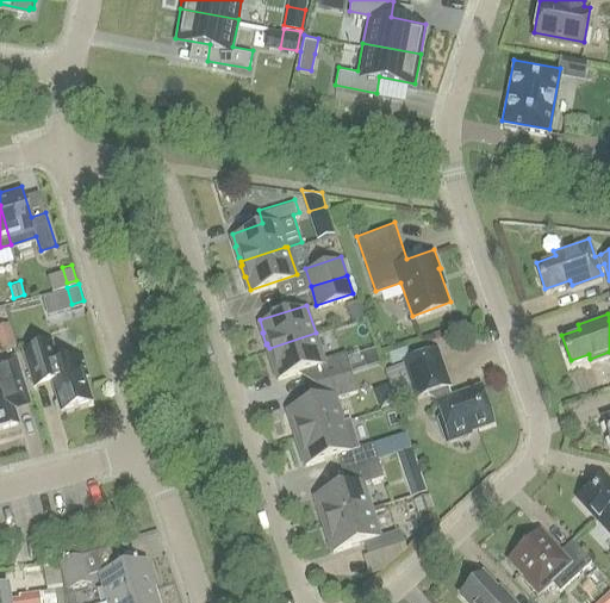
[(11,328),(0,331),(0,341),(1,346),(16,342),(11,328)]
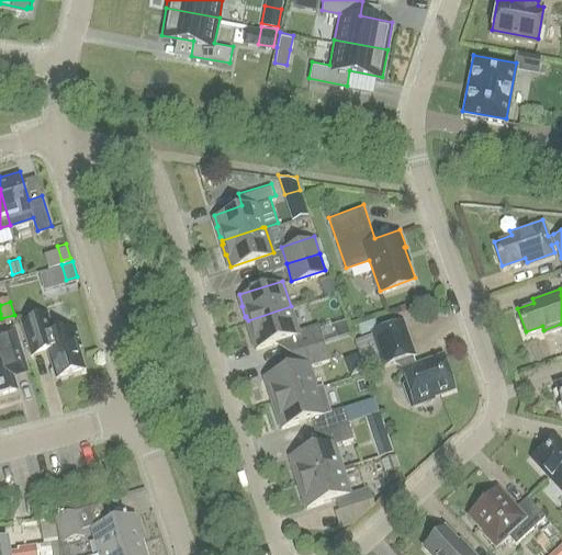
[(256,346),(285,336),(291,350),(324,339),(318,321),(298,328),(291,306),(248,320),(249,324),(247,324),(250,335),(253,333),(256,346)]
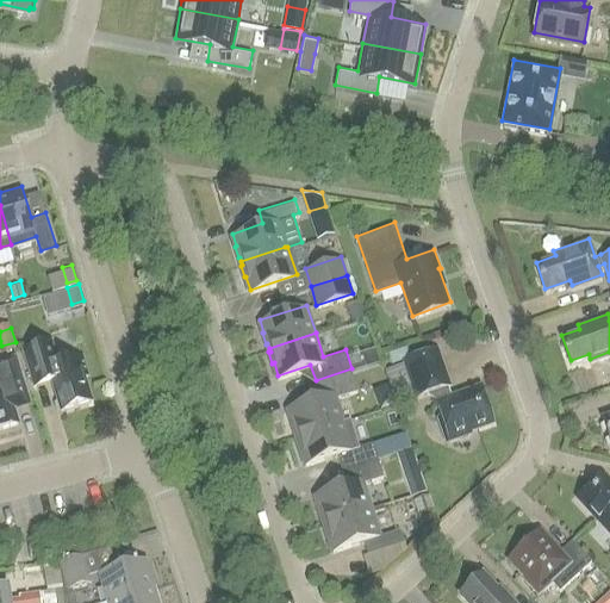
[(51,339),(24,347),(32,374),(35,383),(51,377),(61,406),(91,398),(83,372),(88,371),(82,352),(57,359),(51,339)]
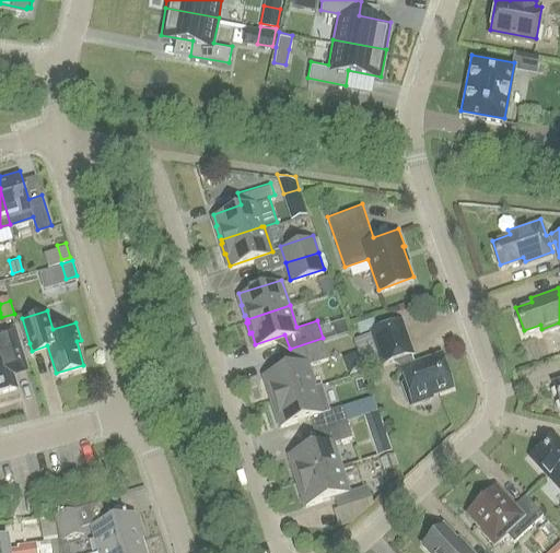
[(372,329),(383,362),(393,359),(411,352),(412,352),(400,318),(372,329)]
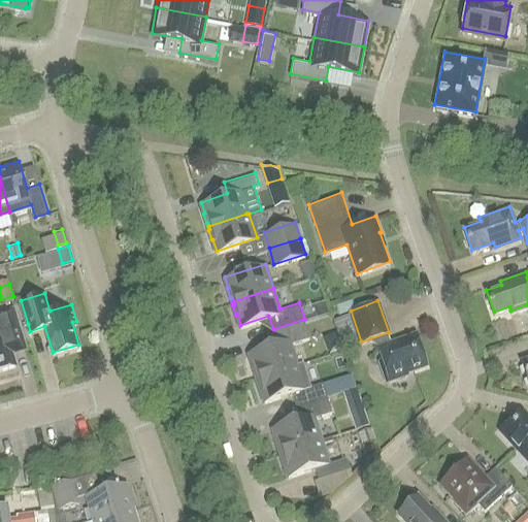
[(0,367),(15,363),(12,351),(26,347),(22,331),(13,306),(0,310),(0,367)]
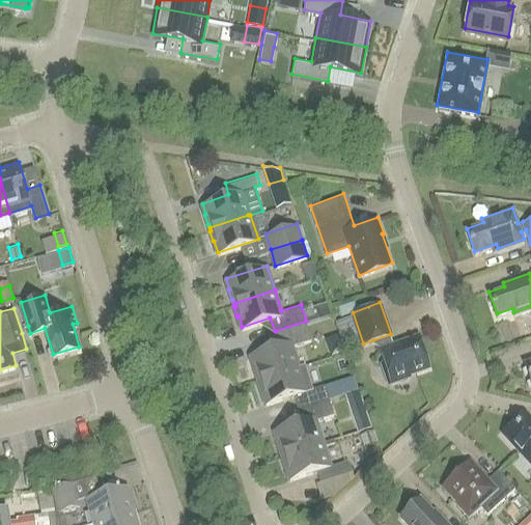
[(362,340),(353,312),(335,318),(344,347),(362,340)]
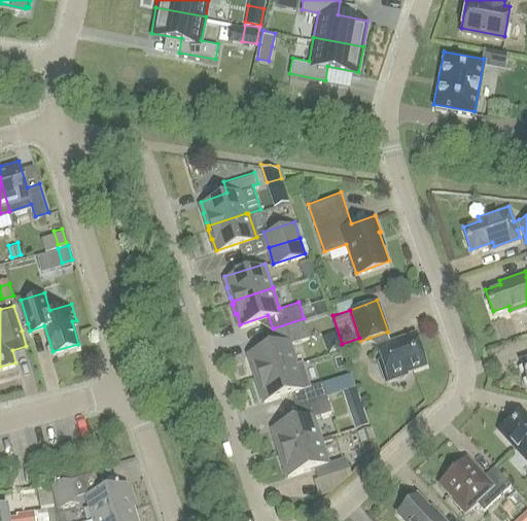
[(277,342),(248,350),(252,361),(250,362),(253,372),(255,372),(256,375),(296,361),(289,341),(309,335),(304,318),(273,328),(277,342)]
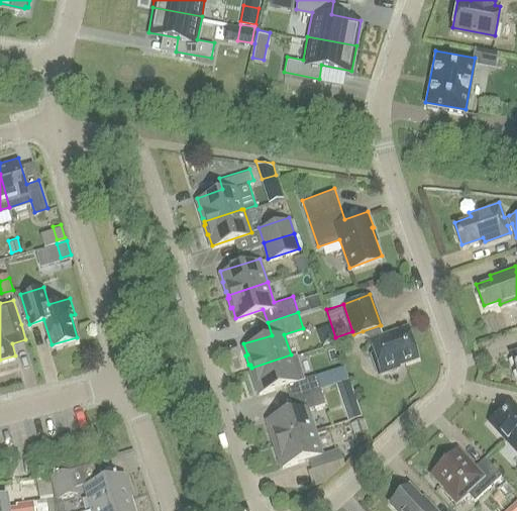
[(380,325),(363,331),(370,338),(374,349),(372,353),(375,363),(379,364),(380,369),(385,367),(389,368),(397,365),(399,362),(418,354),(408,325),(383,334),(380,325)]
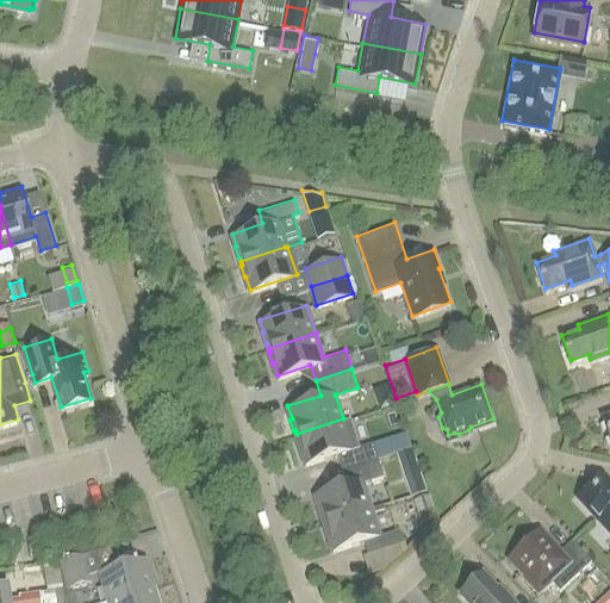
[(400,420),(396,403),(381,408),(386,424),(400,420)]
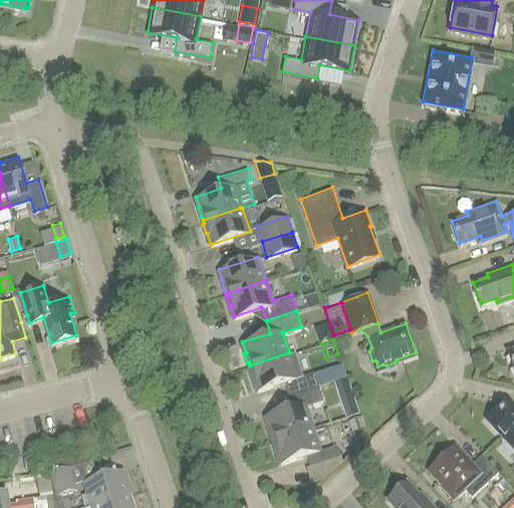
[(288,394),(311,386),(318,384),(314,370),(296,376),(289,352),(250,365),(251,368),(249,369),(252,378),(254,378),(257,389),(284,381),(288,394)]
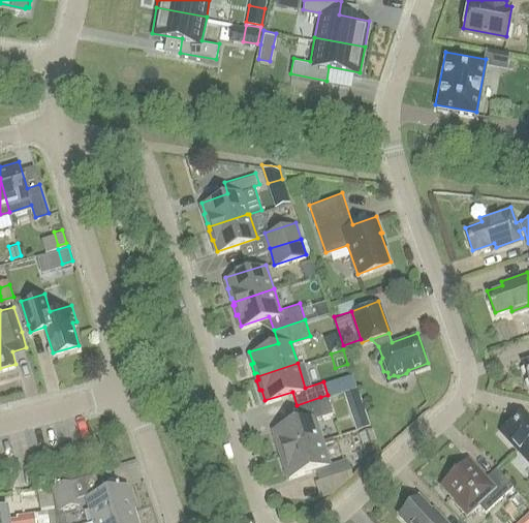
[(358,386),(343,390),(346,398),(360,394),(358,386)]
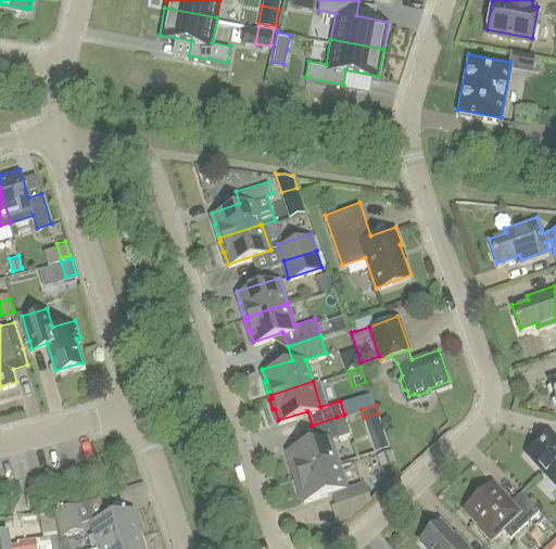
[(344,415),(337,417),(312,425),(316,438),(287,448),(291,459),(289,460),(292,470),(294,470),(295,473),(338,460),(330,437),(350,431),(344,415)]
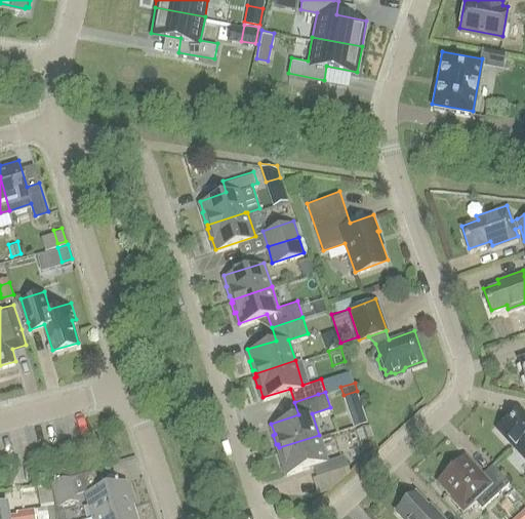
[(364,416),(360,404),(347,409),(351,421),(364,416)]
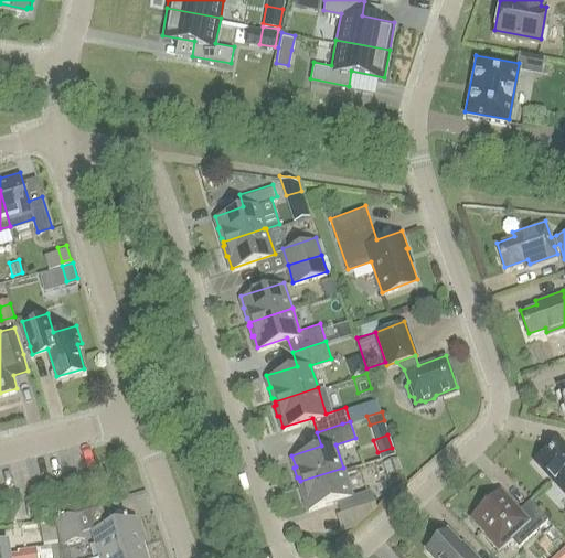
[(564,443),(558,437),(535,458),(564,489),(564,443)]
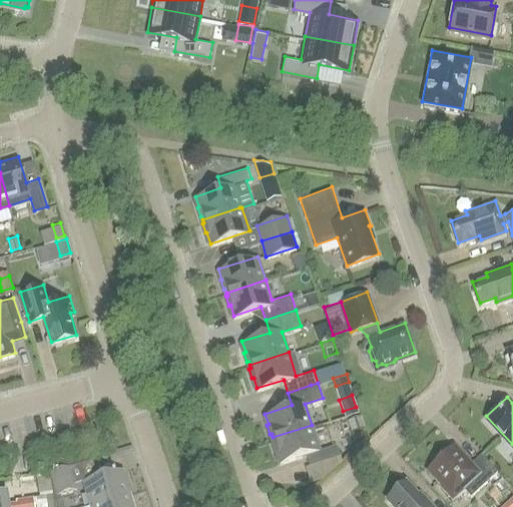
[(364,425),(360,412),(347,416),(351,429),(364,425)]
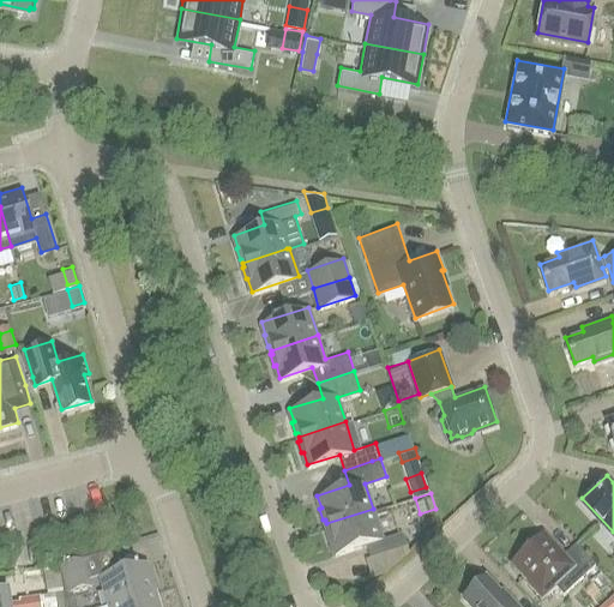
[(96,527),(110,523),(107,509),(92,512),(96,527)]
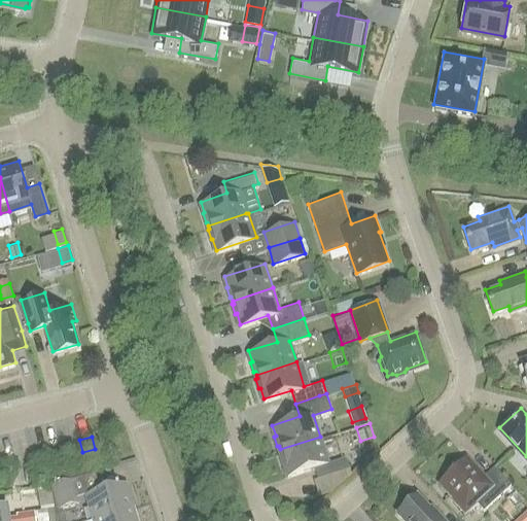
[(327,460),(320,437),(280,449),(281,453),(280,453),(283,463),(284,462),(287,474),(314,465),(318,477),(349,466),(345,455),(327,460)]
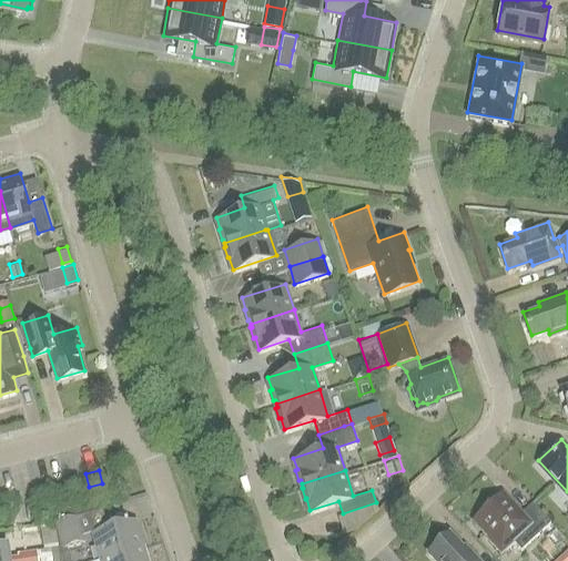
[(489,537),(501,550),(514,539),(521,547),(551,519),(533,500),(520,511),(504,492),(475,519),(490,536),(489,537)]
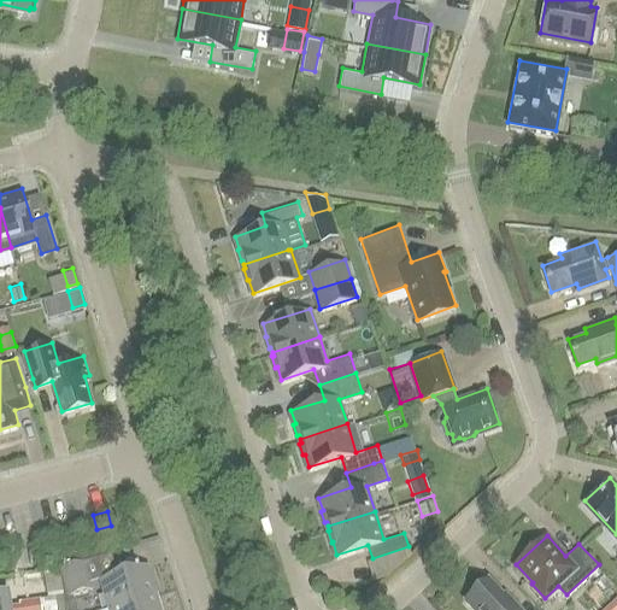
[(84,558),(62,565),(69,593),(93,586),(84,558)]
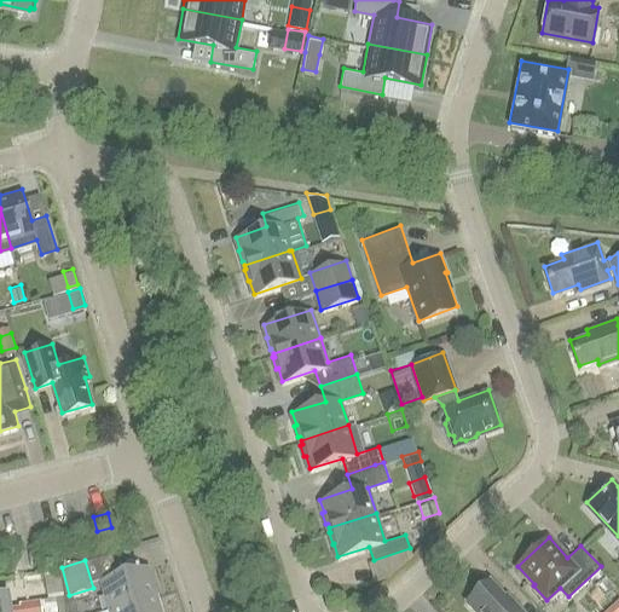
[(109,607),(156,593),(148,564),(100,578),(109,607)]
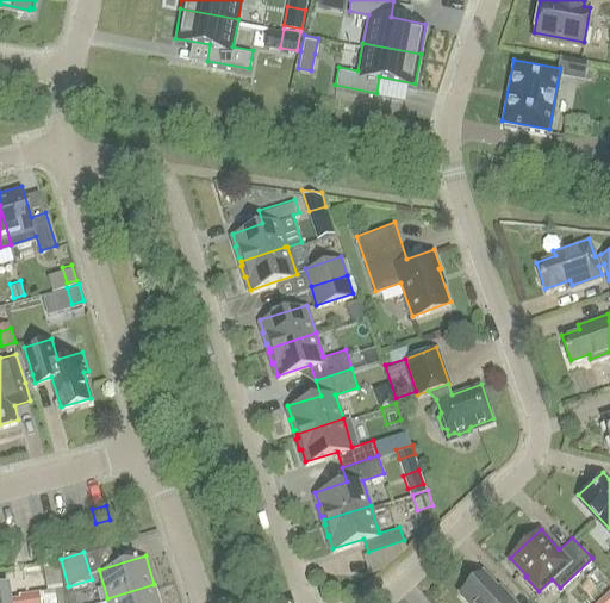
[(605,574),(595,564),(584,574),(593,585),(605,574)]
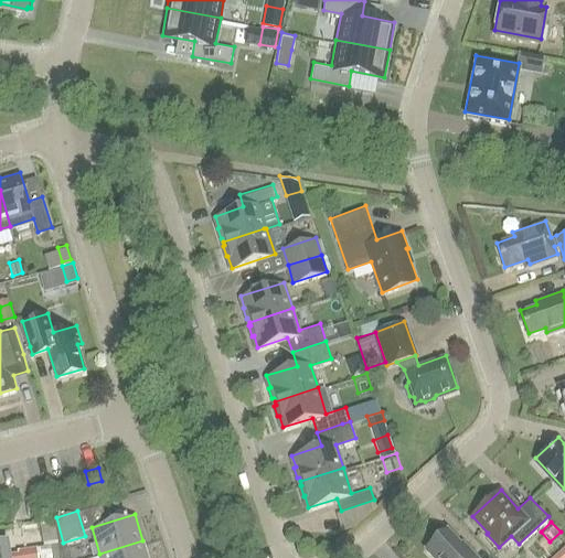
[(479,557),(471,550),(470,551),(447,527),(426,547),(436,557),(479,557)]
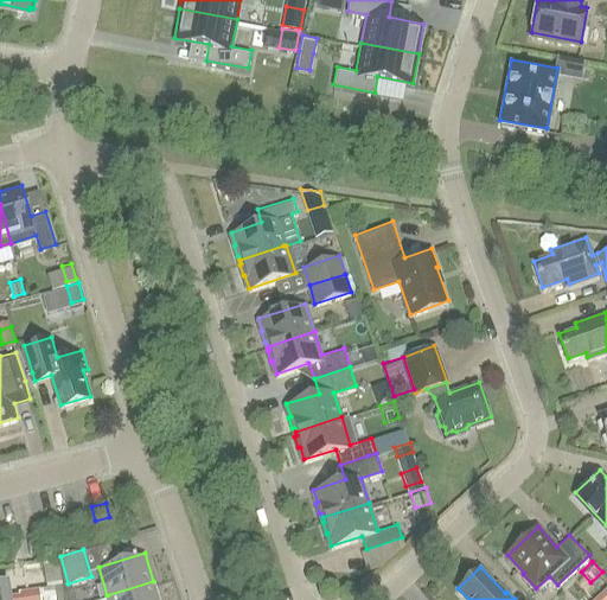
[(0,599),(44,599),(56,598),(53,582),(18,588),(18,591),(10,592),(7,575),(0,576),(0,599)]
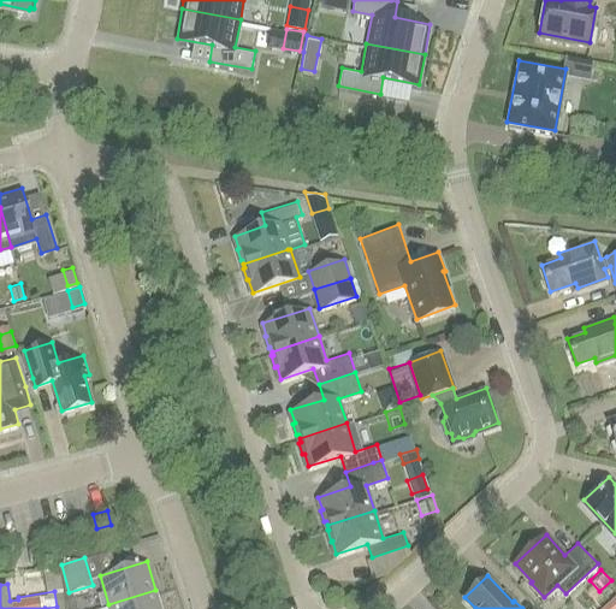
[(161,608),(155,590),(108,604),(110,608),(161,608)]
